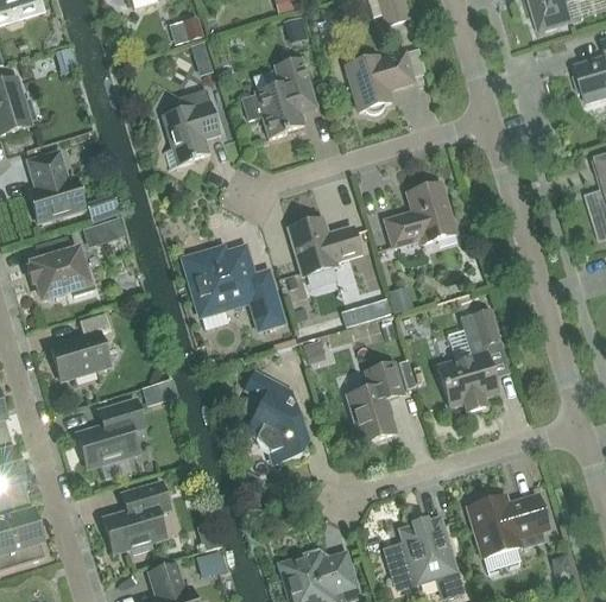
[(278,0),(282,12),(301,6),(300,0),(278,0)]
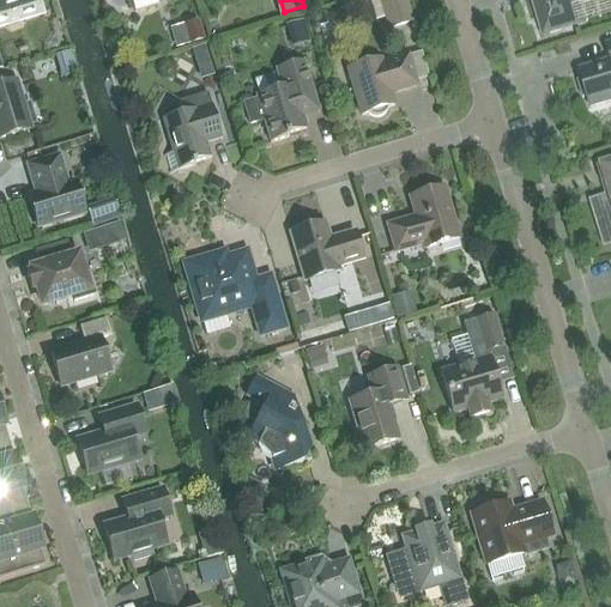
[(386,0),(393,23),(412,17),(407,0),(386,0)]
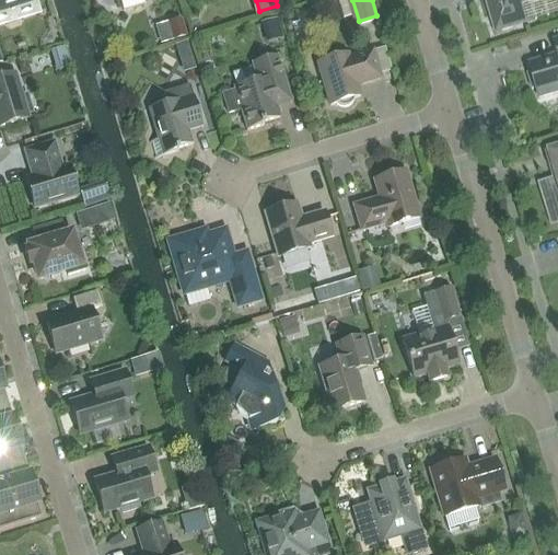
[(490,0),(498,26),(527,18),(527,16),(525,16),(521,2),(527,0),(490,0)]
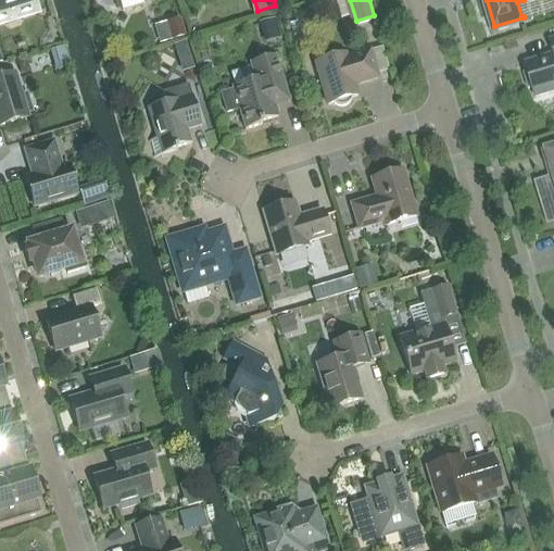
[(187,33),(183,16),(170,20),(174,37),(187,33)]
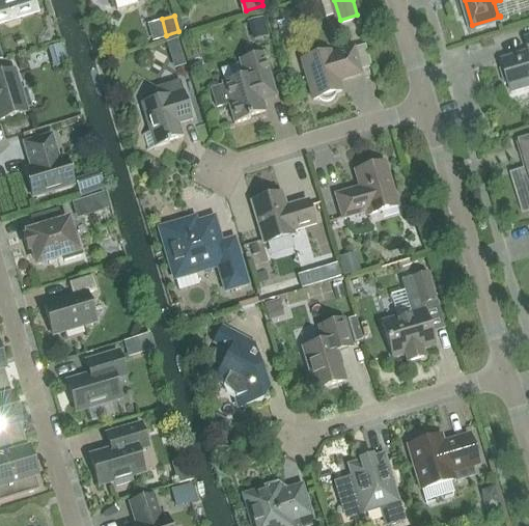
[(506,65),(502,66),(506,81),(510,80),(512,89),(528,84),(528,34),(527,34),(528,38),(528,49),(503,56),(506,65)]
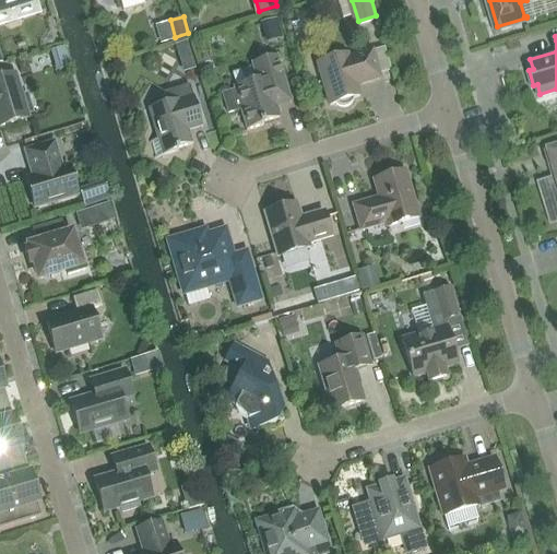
[(360,92),(357,81),(381,74),(372,47),(350,55),(348,50),(319,59),(331,101),(360,92)]
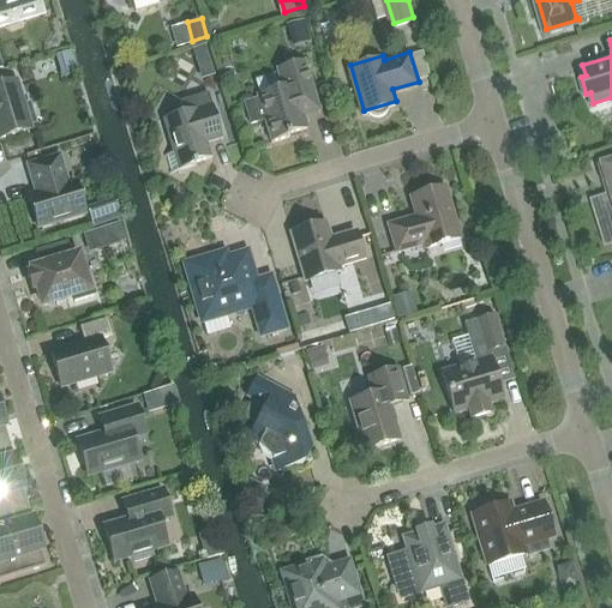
[(306,114),(322,109),(317,92),(306,58),(279,66),(285,84),(244,96),(251,121),(267,116),(273,138),(292,133),(291,130),(309,124),(306,114)]
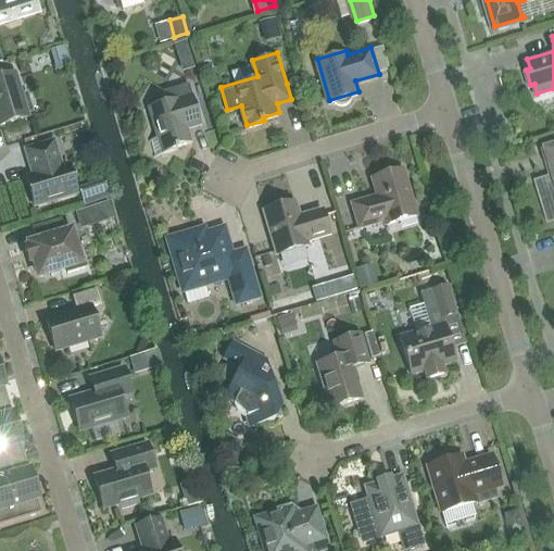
[(0,122),(29,113),(28,109),(33,107),(28,90),(23,91),(16,69),(0,73),(0,122)]
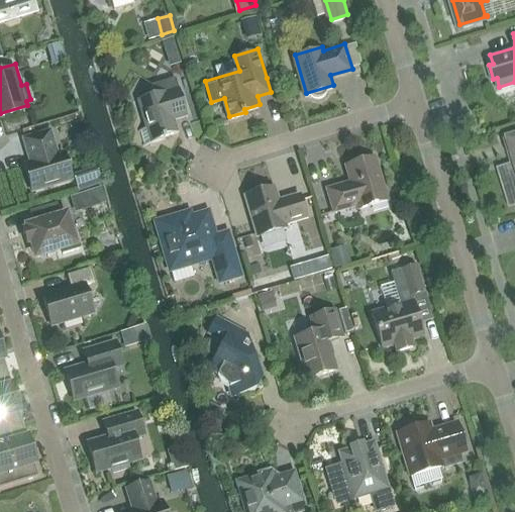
[(137,97),(138,98),(139,98),(147,124),(139,127),(144,142),(166,135),(165,133),(180,129),(180,127),(178,128),(175,118),(189,114),(177,75),(152,82),(156,91),(137,97)]
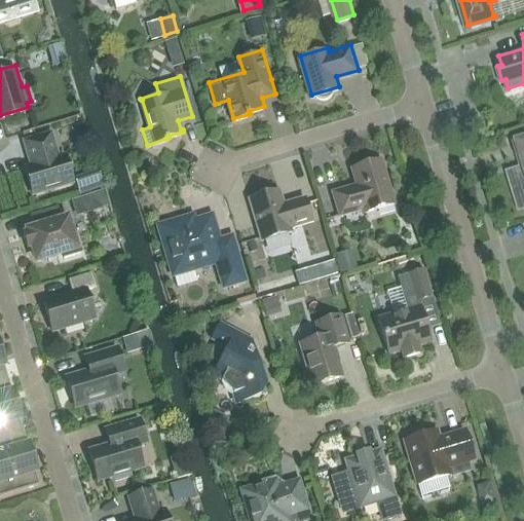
[(32,162),(26,163),(34,191),(74,180),(66,152),(60,153),(52,129),(25,138),(32,162)]
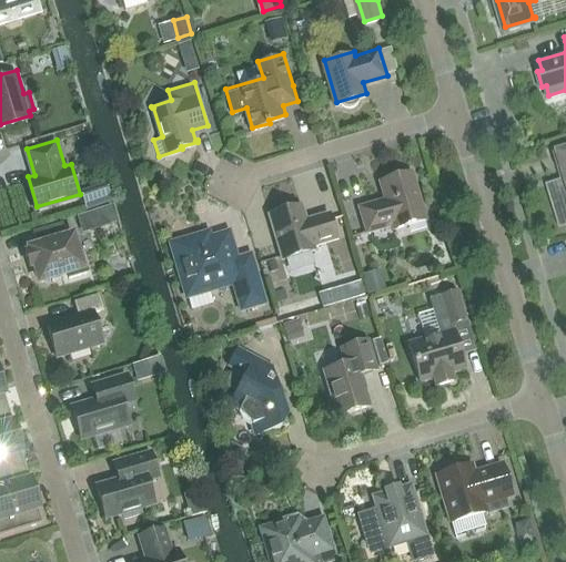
[(565,146),(555,150),(563,180),(553,182),(555,191),(553,191),(559,213),(562,212),(565,222),(565,146)]
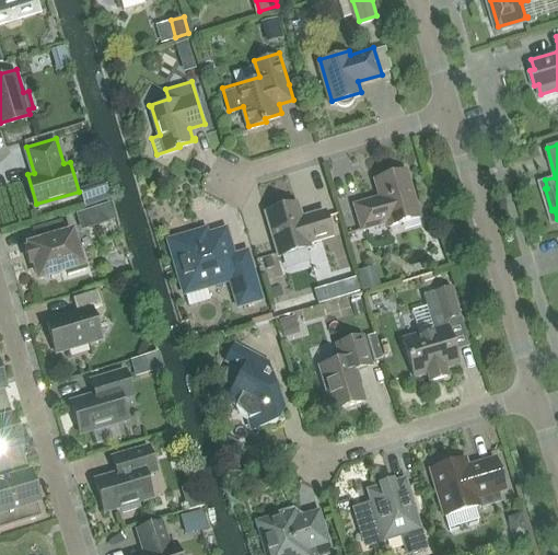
[(355,201),(362,227),(388,219),(390,223),(421,214),(407,166),(375,176),(381,194),(355,201)]
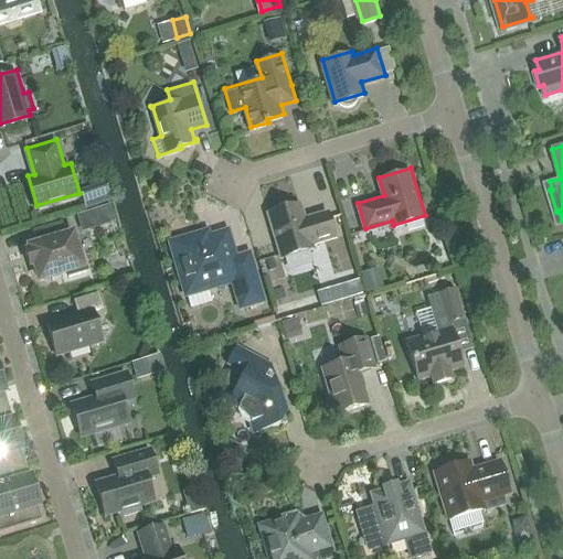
[(314,216),(306,218),(300,201),(268,211),(282,255),(315,246),(312,242),(337,235),(329,210),(314,214),(314,216)]
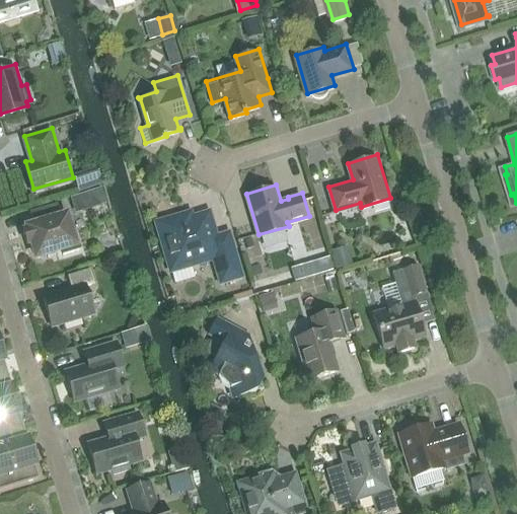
[(28,227),(24,228),(28,241),(32,239),(38,253),(63,246),(64,250),(82,245),(77,229),(72,230),(67,213),(62,214),(58,201),(30,209),(35,222),(28,224),(28,227)]
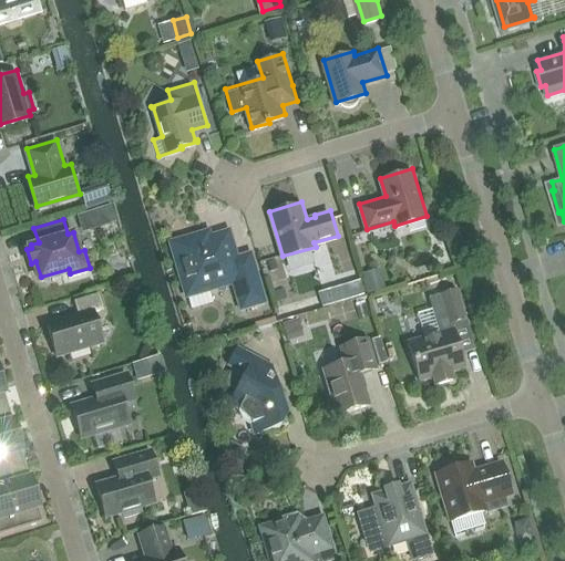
[(199,232),(173,240),(188,292),(232,279),(240,308),(268,299),(253,250),(239,253),(232,228),(201,238),(199,232)]
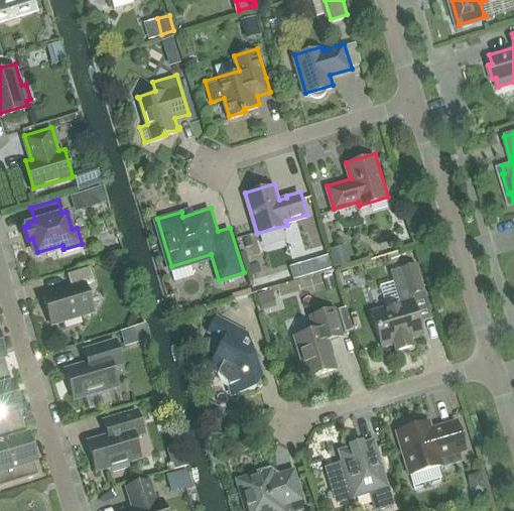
[(332,265),(329,253),(315,256),(290,264),(294,276),(319,269),(332,265)]
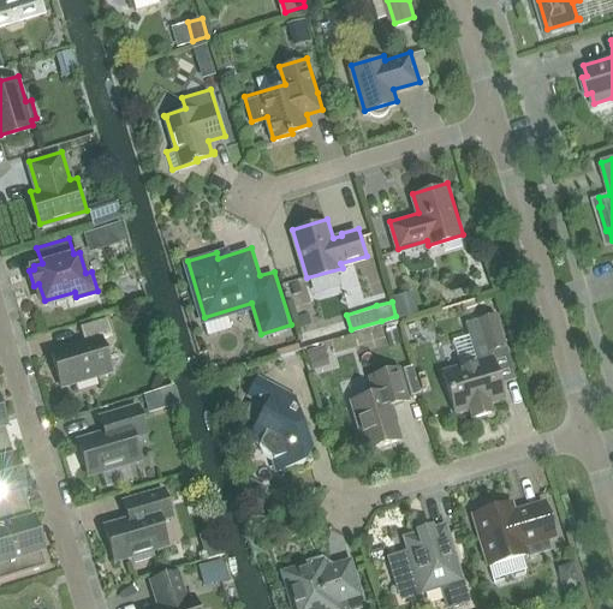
[(468,321),(475,345),(478,358),(444,369),(456,410),(471,406),(474,415),(493,410),(489,400),(505,395),(493,354),(507,350),(497,312),(480,317),(468,321)]
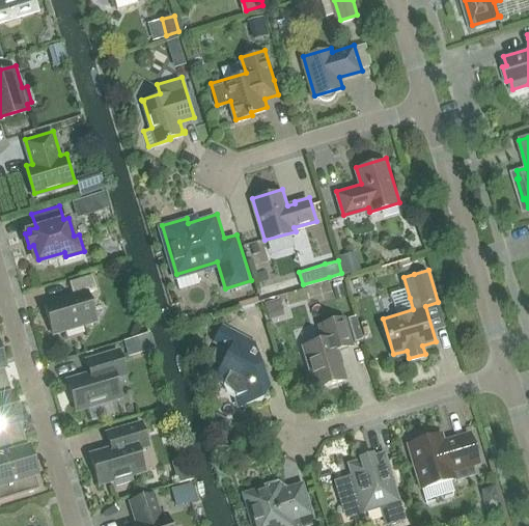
[(45,301),(54,331),(96,319),(87,289),(99,286),(94,272),(71,279),(74,293),(45,301)]
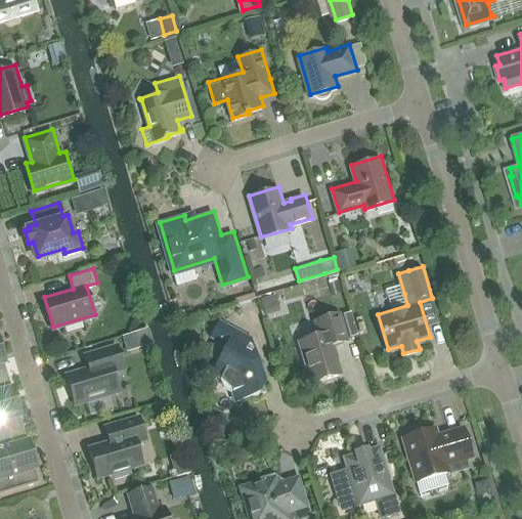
[(278,291),(263,296),(267,311),(284,307),(278,291)]
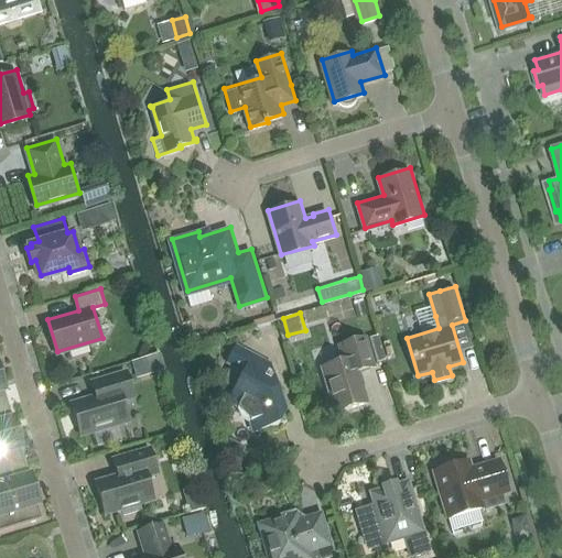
[(357,369),(375,363),(366,335),(341,342),(345,358),(323,364),(336,409),(368,400),(363,382),(360,382),(357,369)]
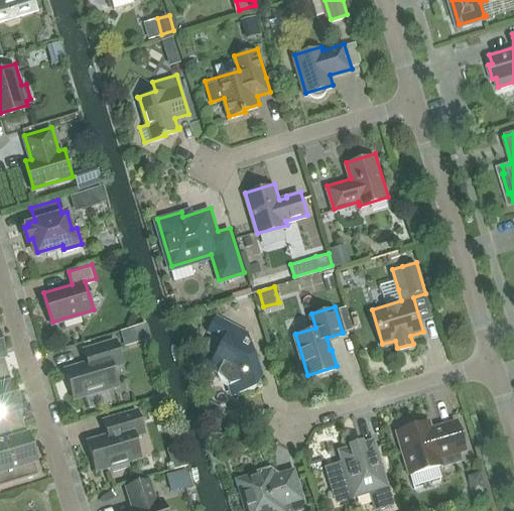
[(207,347),(218,353),(211,365),(223,372),(229,379),(233,392),(256,385),(263,383),(254,352),(240,345),(248,331),(218,314),(210,330),(214,332),(207,347)]
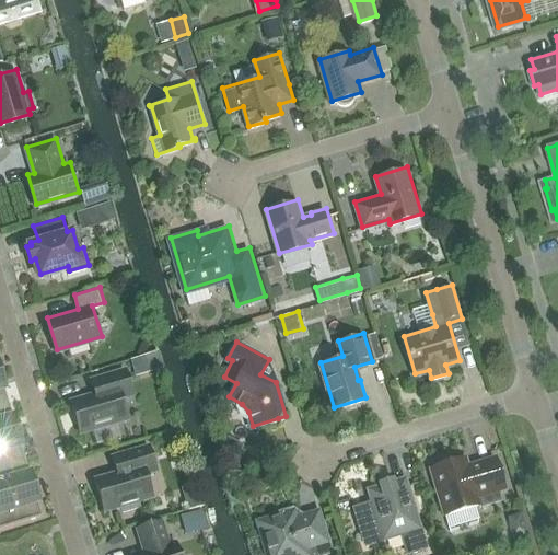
[(72,399),(81,430),(128,416),(123,397),(134,394),(130,382),(126,367),(92,378),(96,391),(72,399)]
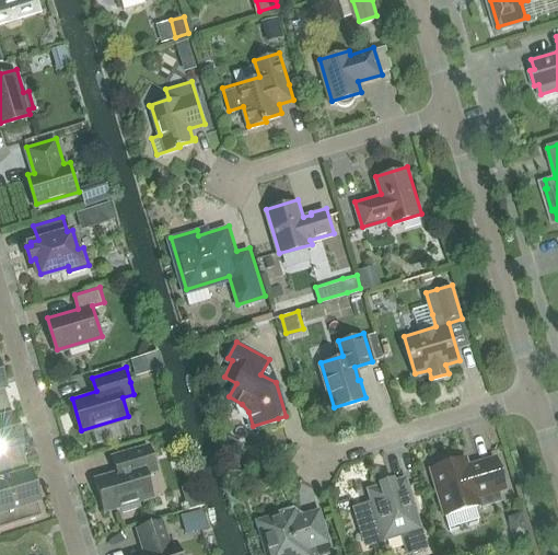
[(0,401),(9,399),(1,370),(0,370),(0,401)]
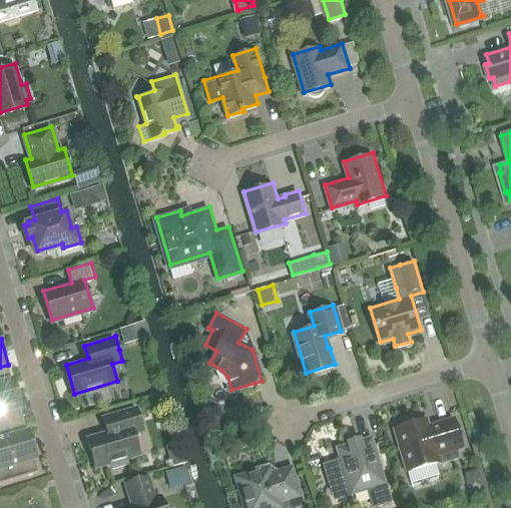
[(0,395),(16,391),(8,365),(0,367),(0,395)]
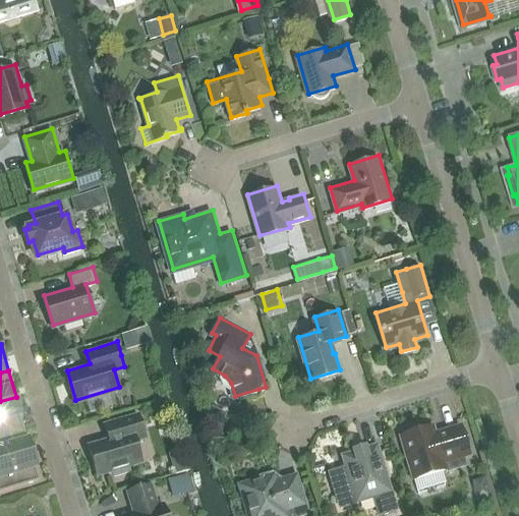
[(0,430),(24,423),(16,397),(0,401),(0,430)]
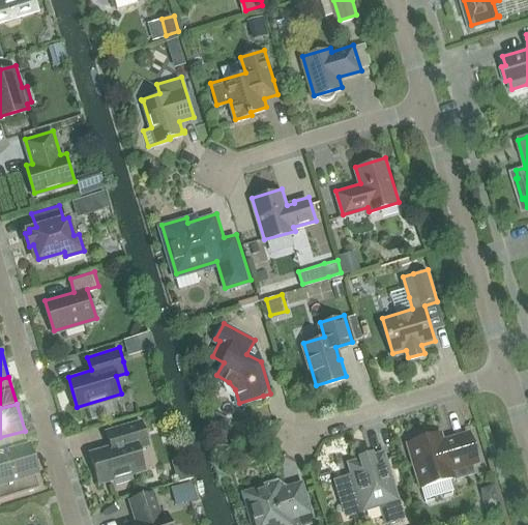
[(145,468),(139,445),(149,442),(142,418),(107,429),(112,445),(90,451),(99,482),(116,476),(117,482),(133,476),(132,472),(145,468)]
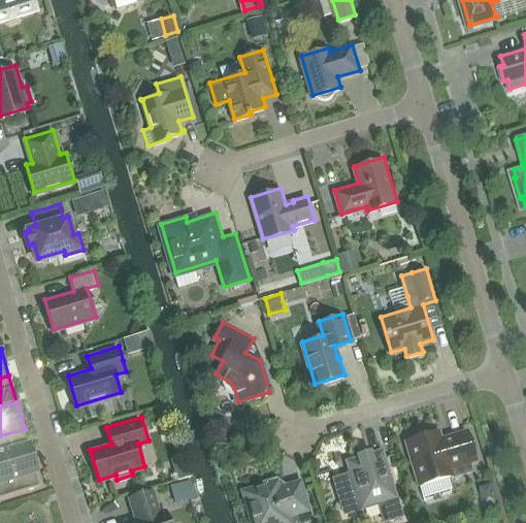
[(406,439),(420,483),(451,474),(451,476),(474,468),(471,460),(477,458),(467,428),(439,436),(437,430),(406,439)]
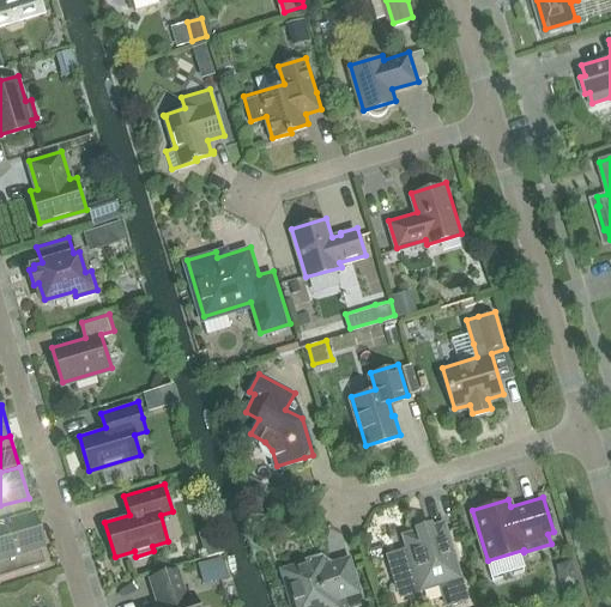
[(0,540),(38,529),(29,498),(0,505),(0,540)]
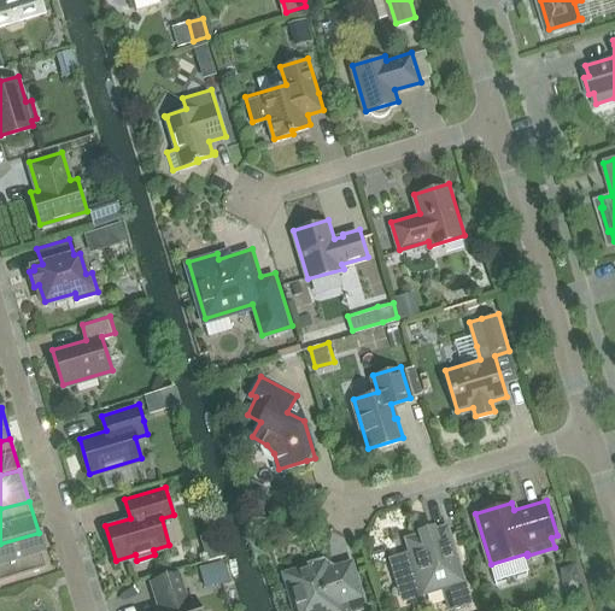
[(420,532),(406,536),(410,548),(390,554),(403,600),(426,593),(425,591),(443,586),(449,607),(472,601),(464,579),(447,523),(434,528),(434,526),(420,530),(420,532)]
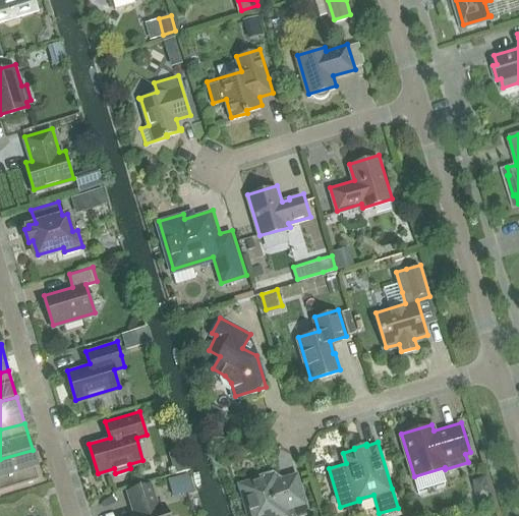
[(33,450),(0,459),(0,489),(41,477),(33,450)]
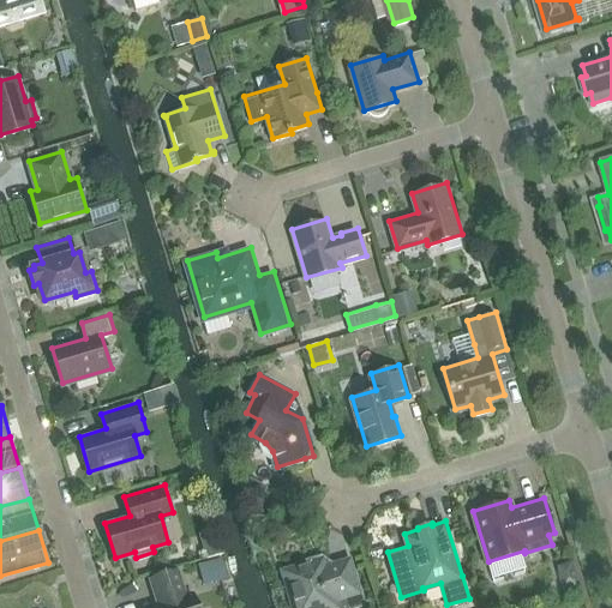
[(288,575),(285,576),(293,607),(335,607),(340,607),(339,607),(349,607),(365,603),(361,591),(351,557),(323,565),(321,554),(301,560),(303,563),(286,567),(288,575)]
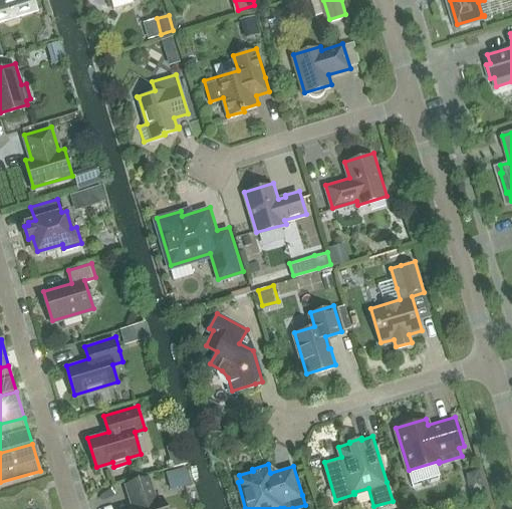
[(126,482),(131,497),(133,496),(135,503),(121,507),(121,508),(166,508),(162,495),(156,497),(150,476),(126,482)]
